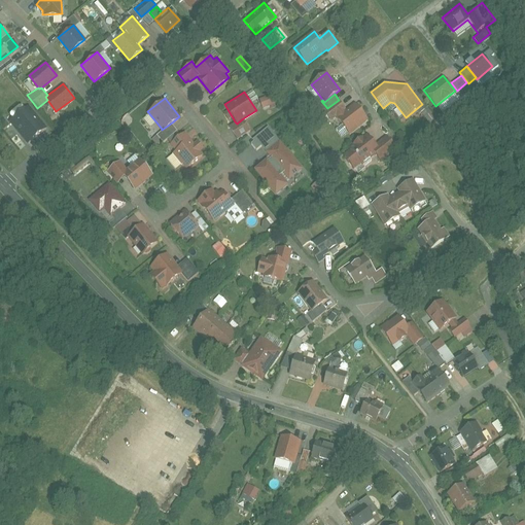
[(327,108),(324,111),(331,120),(346,109),(339,100),(327,108)]
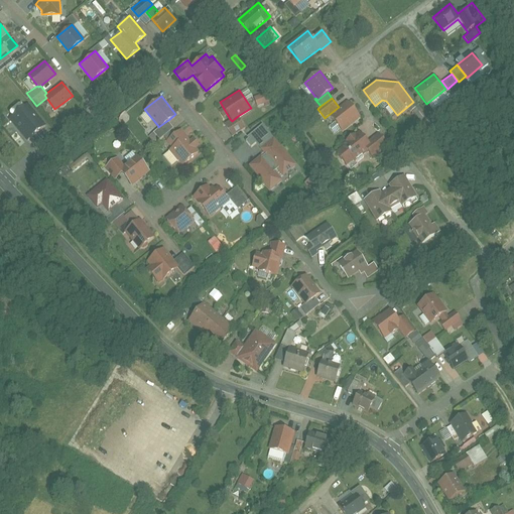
[(329,115),(342,131),(361,116),(348,100),(329,115)]
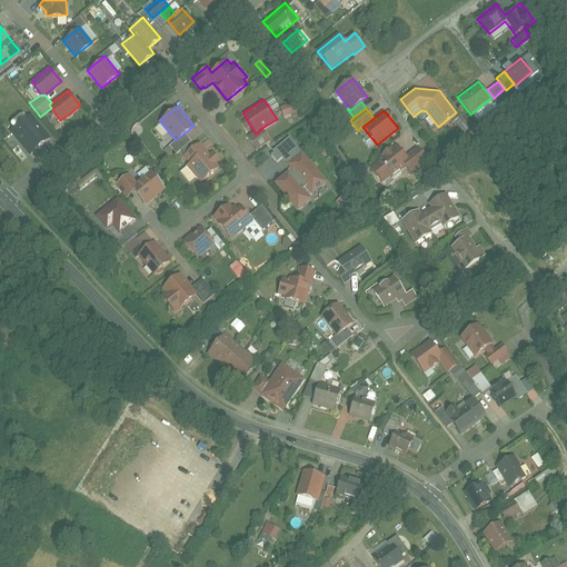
[(29,153),(50,136),(30,112),(9,130),(29,153)]
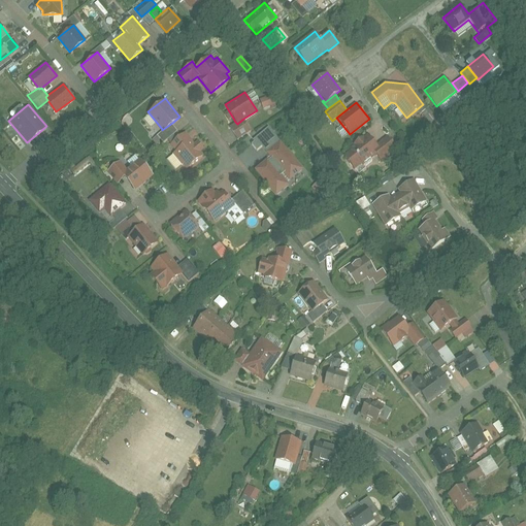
[(0,124),(3,128),(9,123),(2,113),(0,116),(0,124)]
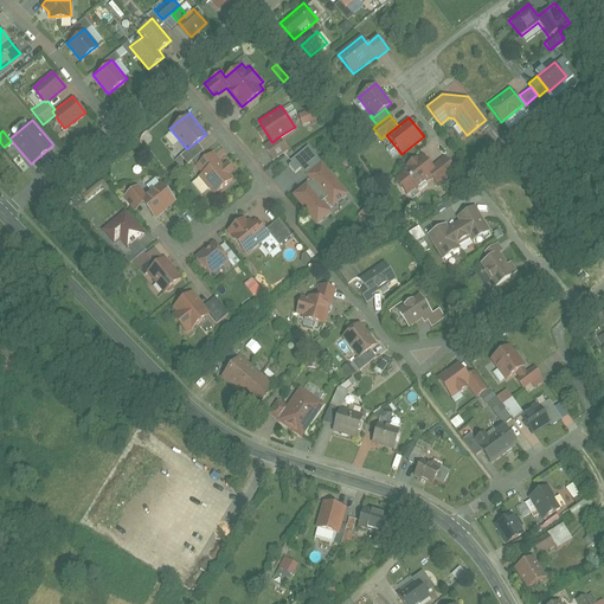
[(272,142),(270,140),(263,145),(274,159),(288,149),(280,136),(272,142)]
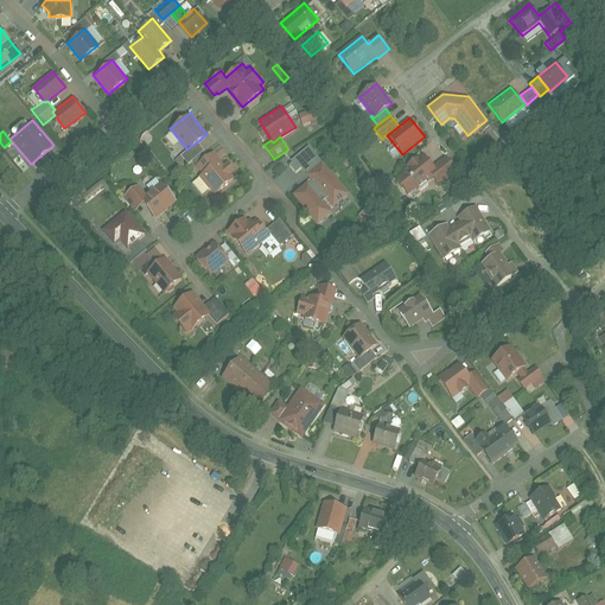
[(204,150),(198,141),(186,150),(186,148),(180,153),(188,163),(204,150)]
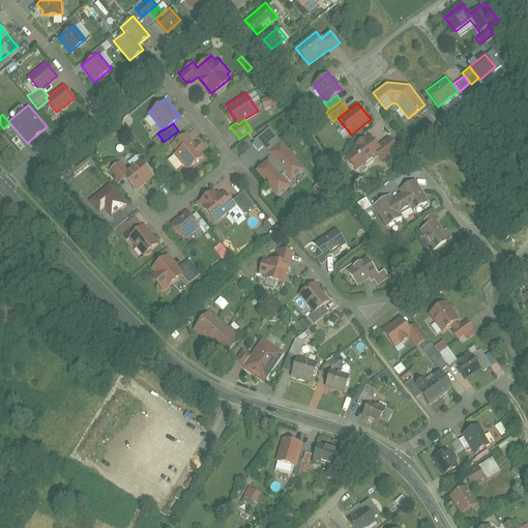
[(263,151),(276,141),(267,128),(251,141),(253,143),(250,145),(255,151),(260,147),(263,151)]
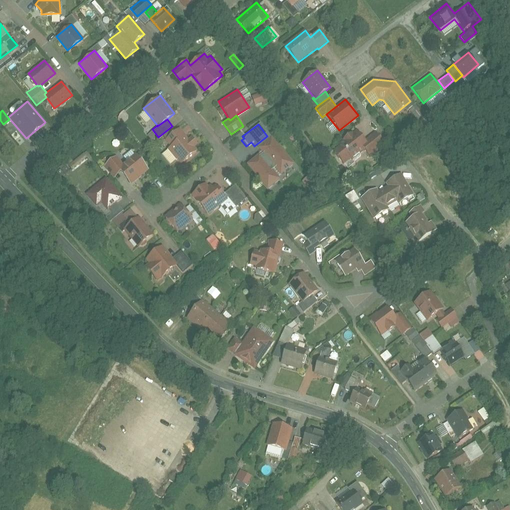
[(169,148),(181,162),(197,149),(195,146),(198,144),(191,135),(188,138),(180,128),(166,139),(172,145),(169,148)]
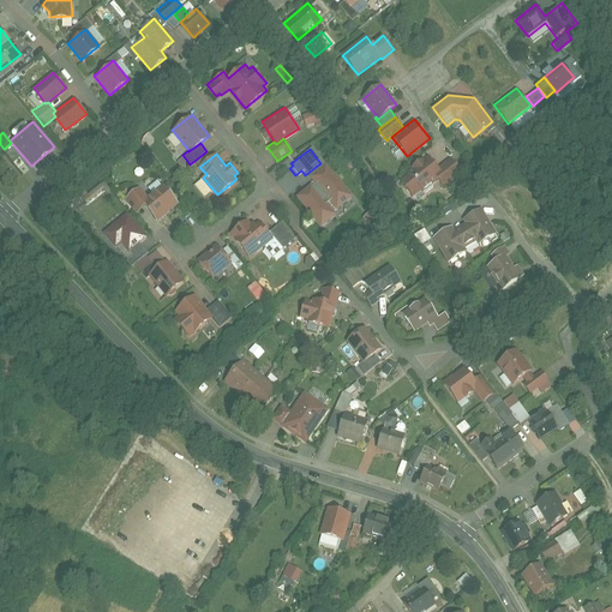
[(450,159),(437,169),(427,157),(400,180),(413,196),(435,178),(444,189),(462,173),(450,159)]
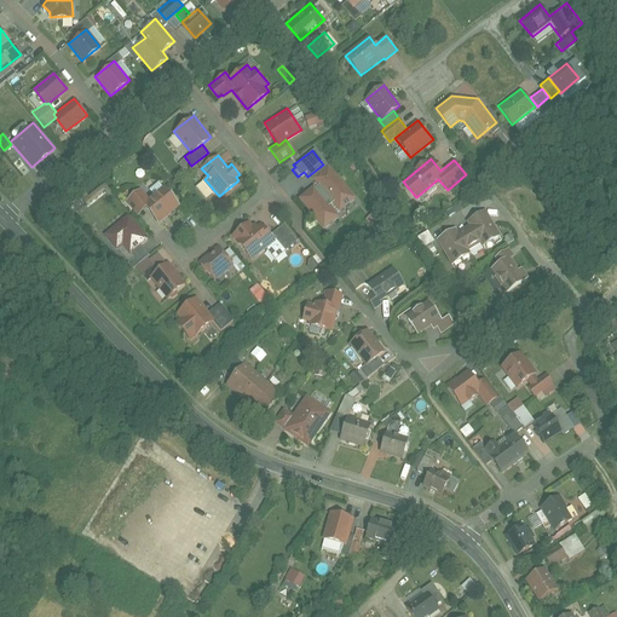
[(313,185),(297,200),(321,230),(335,219),(333,217),(352,201),(323,165),(307,177),(313,185)]
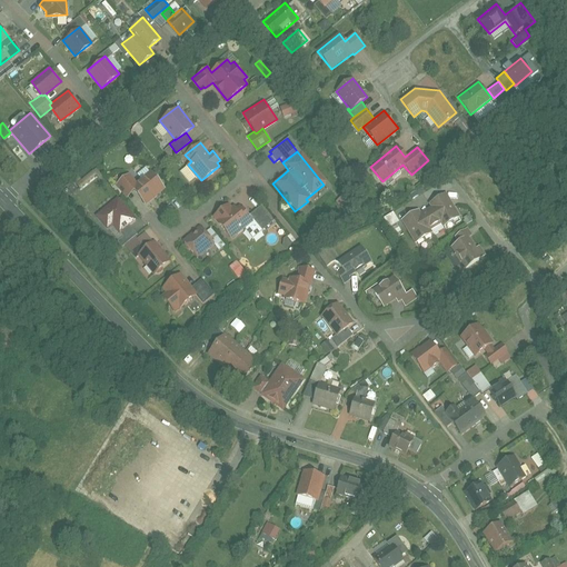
[(92,170),(75,185),(79,189),(96,175),(92,170)]
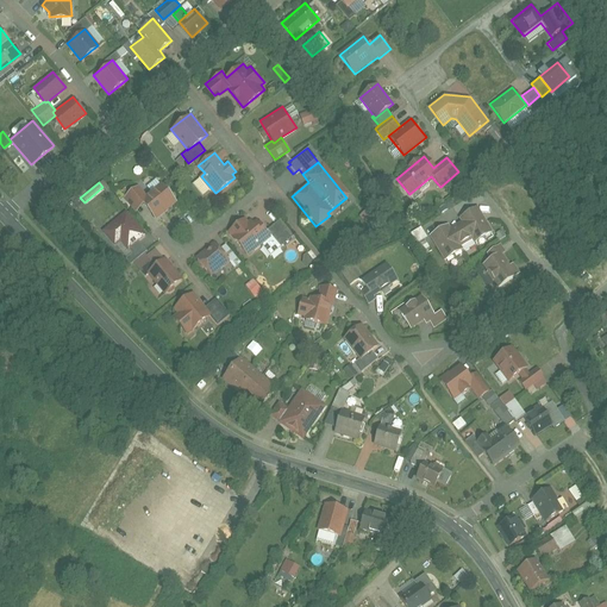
[(143,205),(154,218),(175,201),(161,182),(145,194),(139,199),(143,205)]
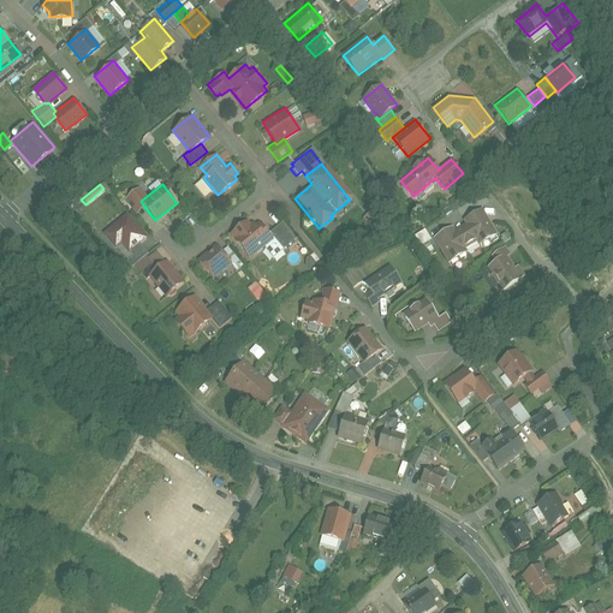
[(141,201),(147,196),(141,188),(126,198),(137,213),(144,207),(141,201)]
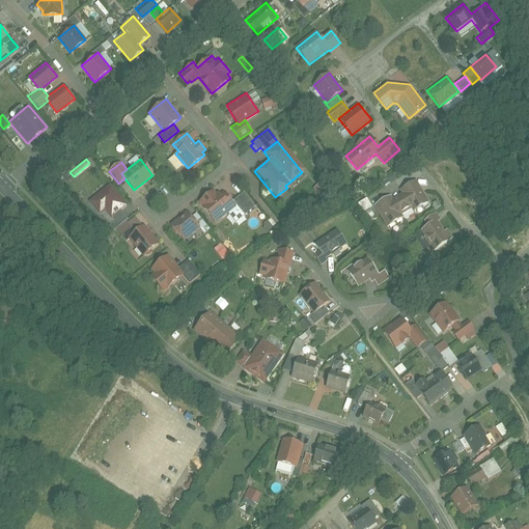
[(404,216),(401,213),(411,206),(413,211),(429,201),(416,178),(399,189),(401,192),(392,197),(390,194),(374,204),(387,226),(404,216)]
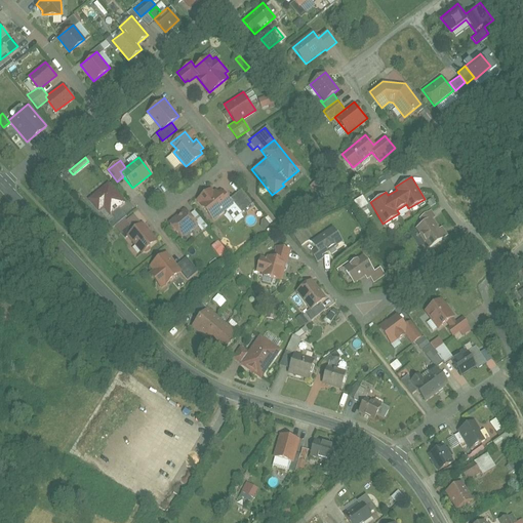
[(313,196),(322,189),(315,178),(306,186),(313,196)]
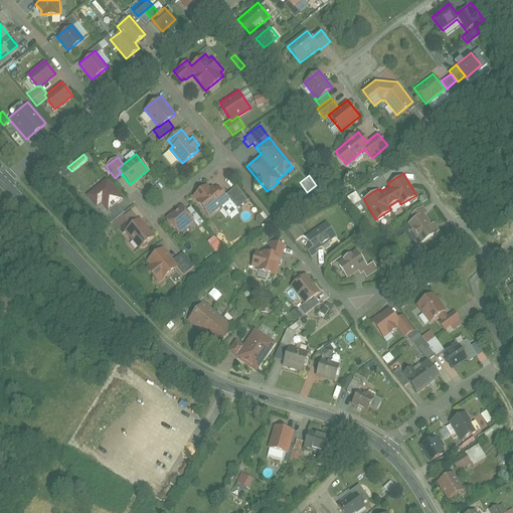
[(101,202),(107,209),(116,203),(122,198),(105,177),(84,194),(95,206),(97,205),(101,202)]
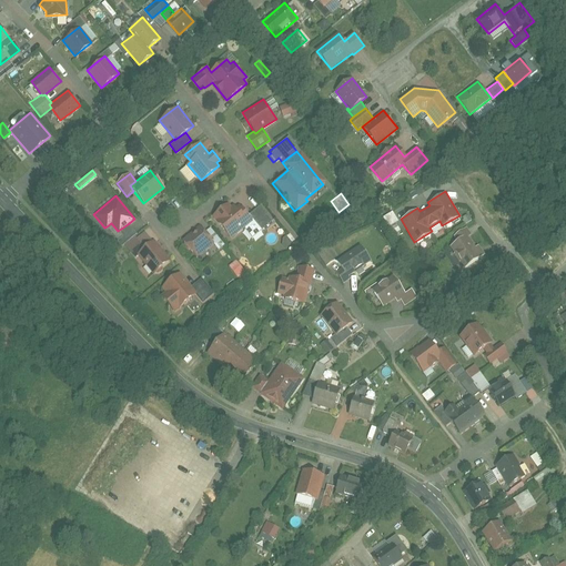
[(228,202),(212,215),(230,239),(252,220),(241,205),(236,209),(234,204),(232,206),(228,202)]
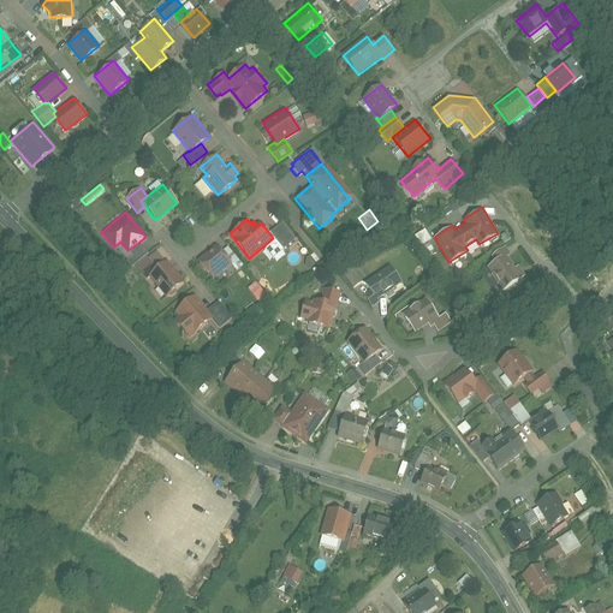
[(283,221),(271,231),(285,248),(296,238),(283,221)]
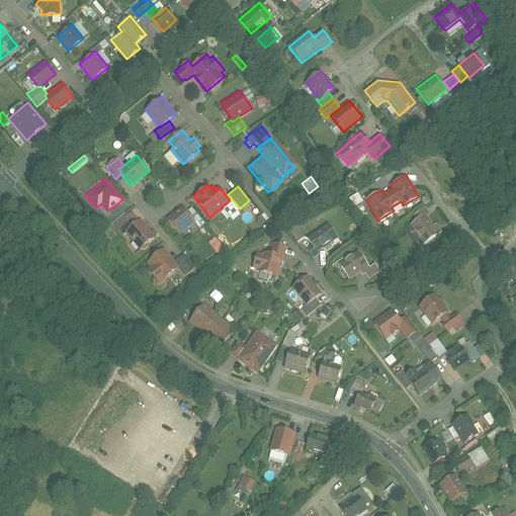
[(346,197),(351,206),(359,201),(354,192),(346,197)]
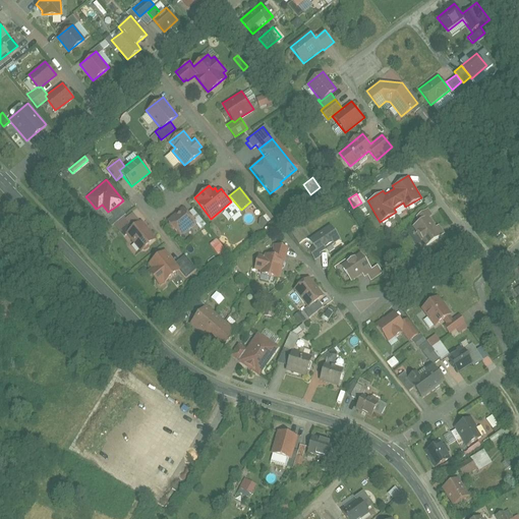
[(124,214),(117,206),(108,212),(102,205),(98,208),(107,219),(105,221),(110,227),(113,224),(122,216),(124,214)]
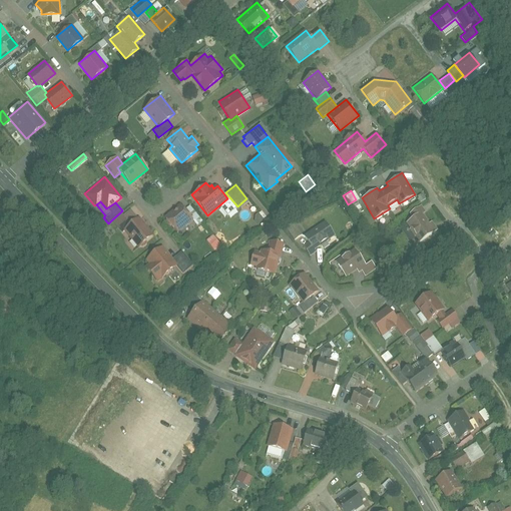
[(184,209),(180,203),(164,216),(177,231),(193,219),(184,209)]
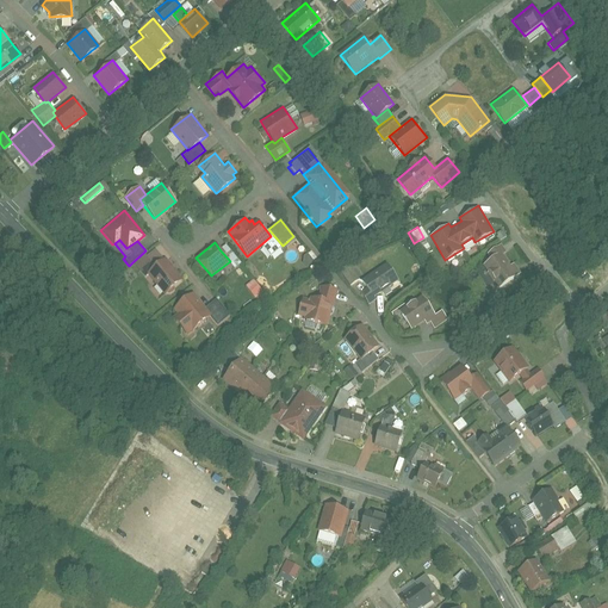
[(225,243),(219,249),(230,261),(235,267),(241,262),(225,243)]
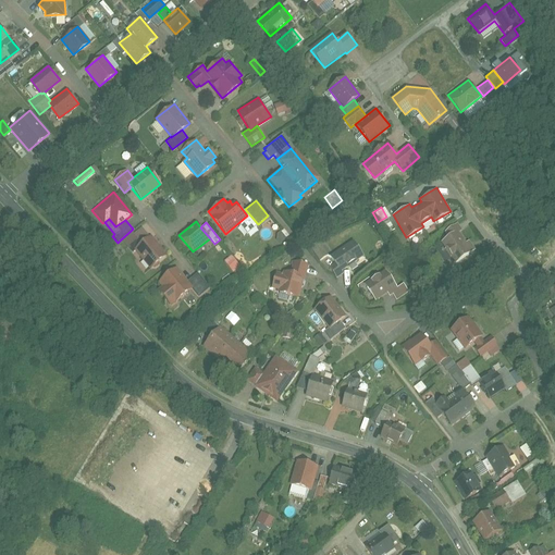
[(444,231),(448,236),(441,242),(456,262),(476,248),(469,238),(466,242),(458,232),(461,229),(457,222),(444,231)]
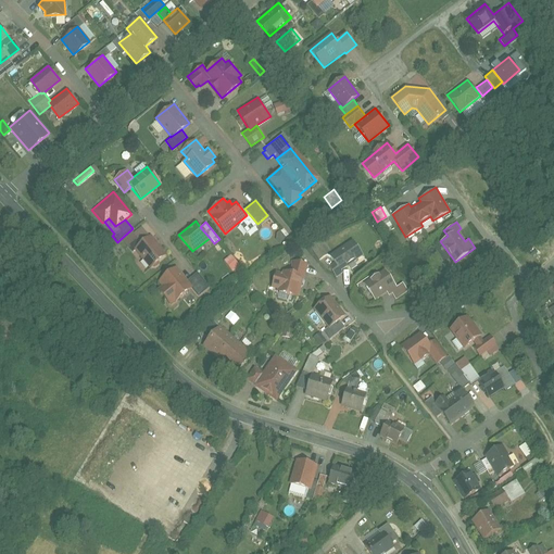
[(133,249),(149,235),(141,226),(133,233),(130,230),(121,239),(130,251),(133,249)]
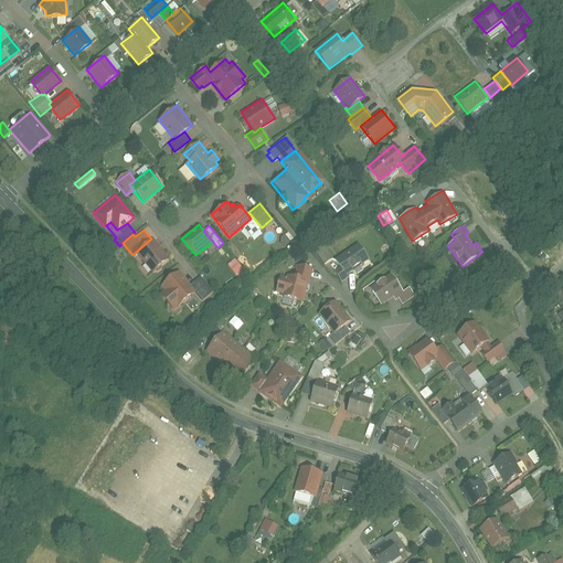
[(169,258),(151,238),(135,253),(141,262),(138,265),(148,277),(169,258)]
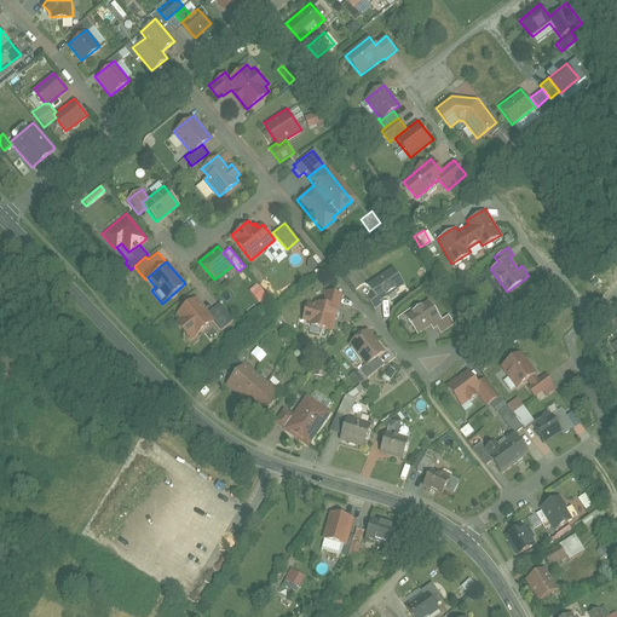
[(355,288),(364,282),(352,265),(344,272),(355,288)]
